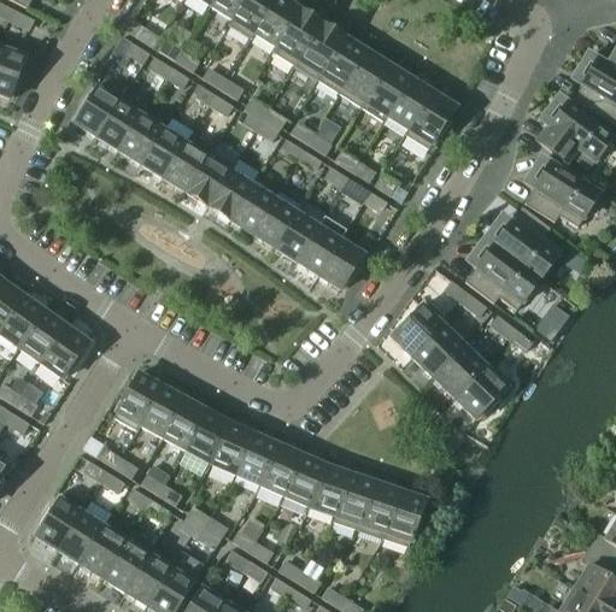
[(212,0),(210,5),(230,18),(228,23),(228,24),(242,0),(212,0)]
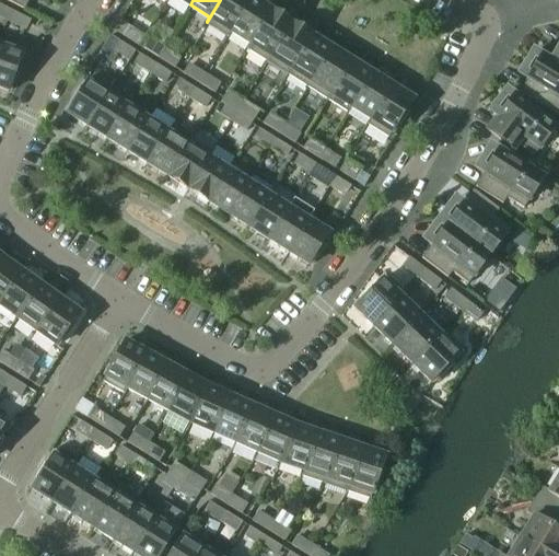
[(220,0),(207,22),(228,34),(248,0),(220,0)]
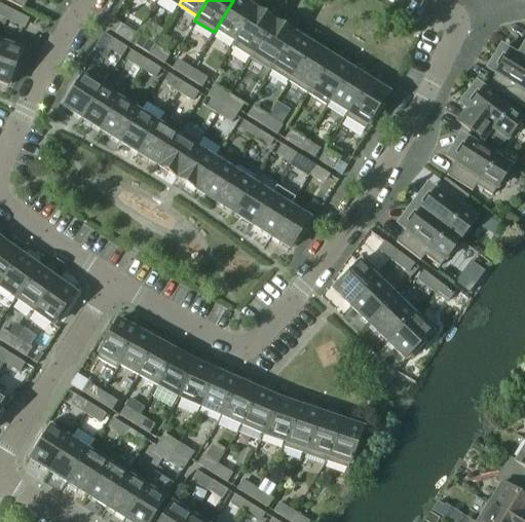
[(256,7),(245,0),(233,0),(214,32),(215,33),(217,29),(234,39),(232,43),(232,44),(256,7)]
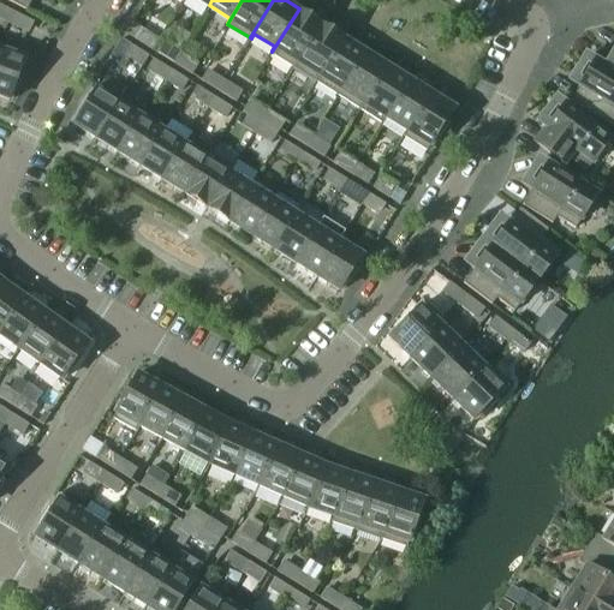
[(15,9),(0,1),(0,15),(9,19),(15,9)]
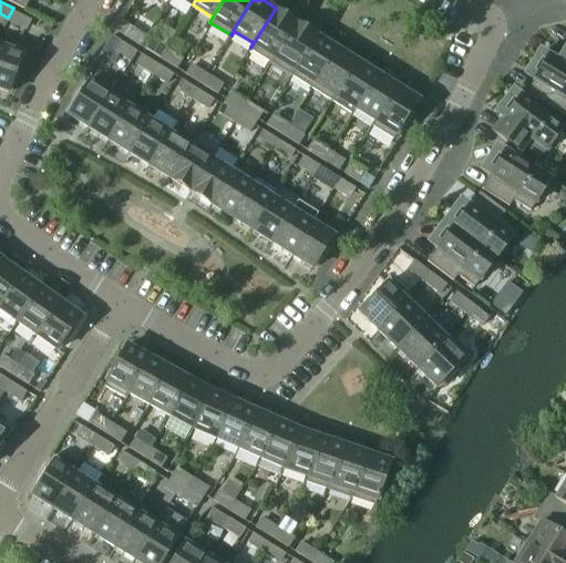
[(8,18),(23,27),(29,16),(13,8),(8,18)]
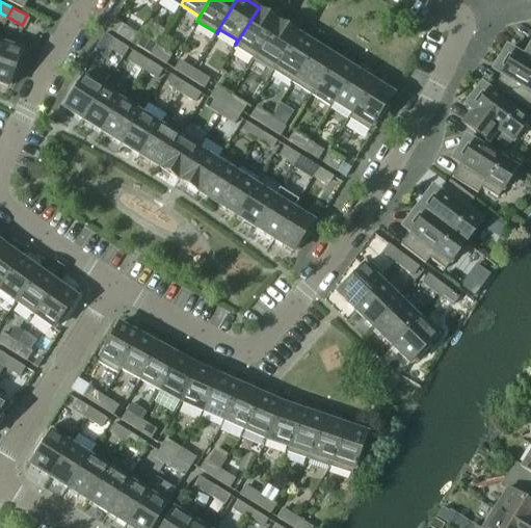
[(277,19),(259,7),(235,45),(254,56),(277,19)]
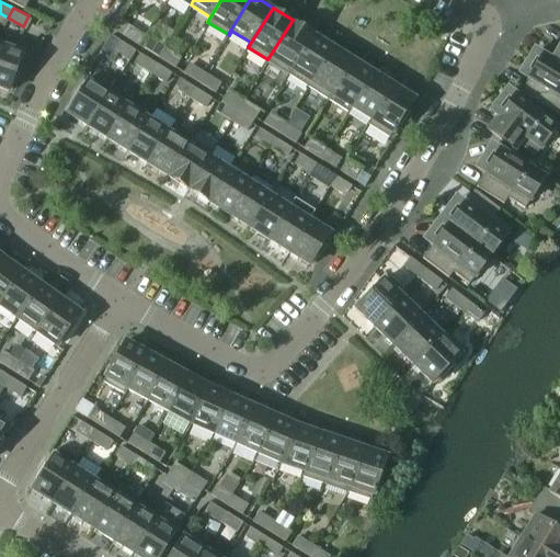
[(122,18),(115,27),(126,34),(139,43),(145,33),(132,24),(122,18)]
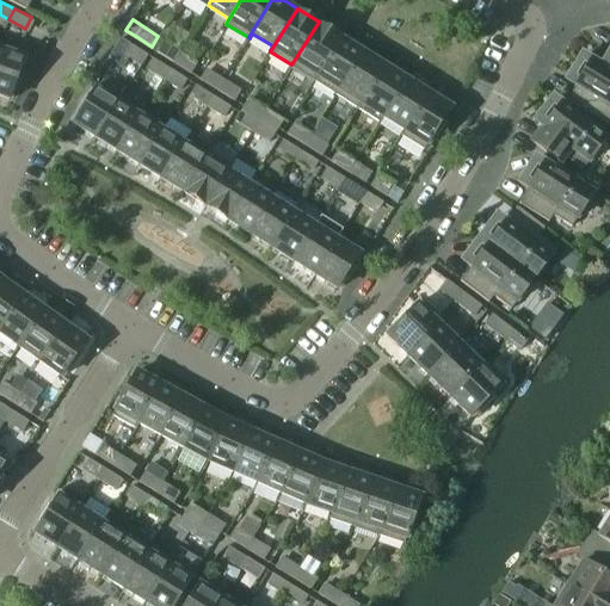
[(340,35),(319,22),(291,65),(314,79),(340,35)]
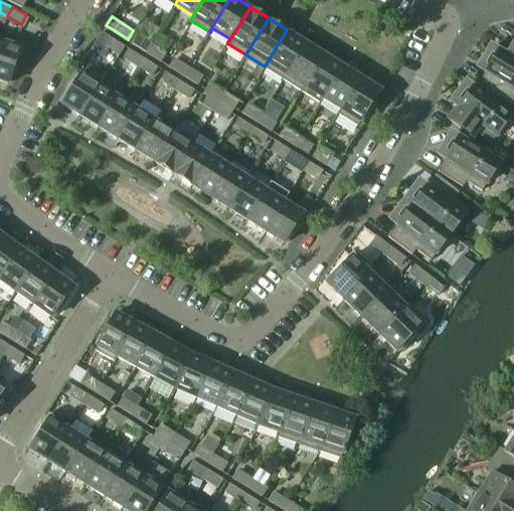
[(306,41),(287,29),(265,66),(283,77),(306,41)]
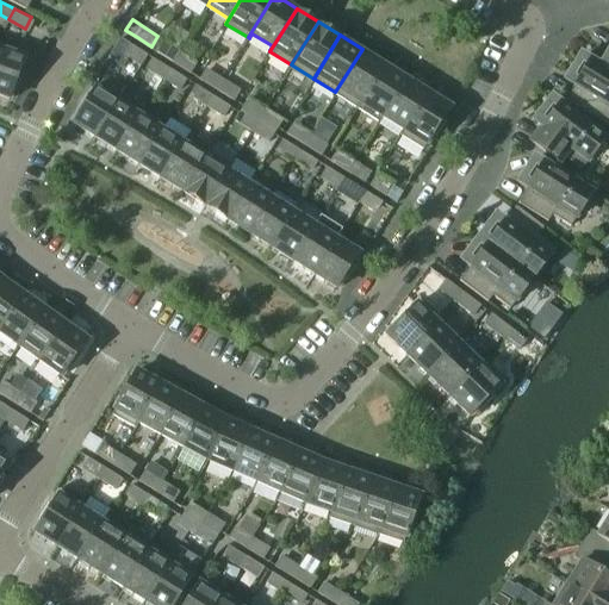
[(0,93),(10,97),(13,85),(17,86),(24,68),(20,67),(26,49),(0,38),(0,93)]
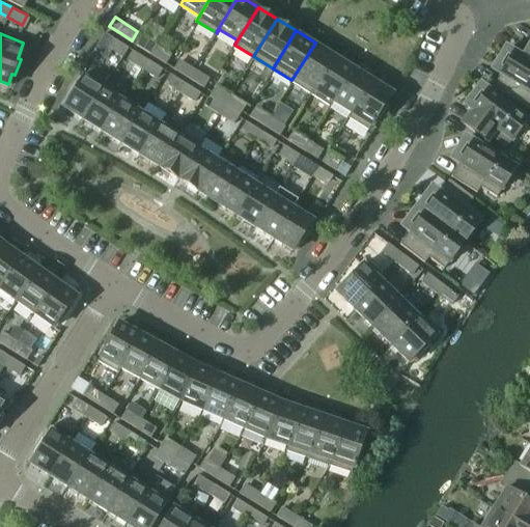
[(157,43),(143,34),(138,44),(150,52),(157,43)]
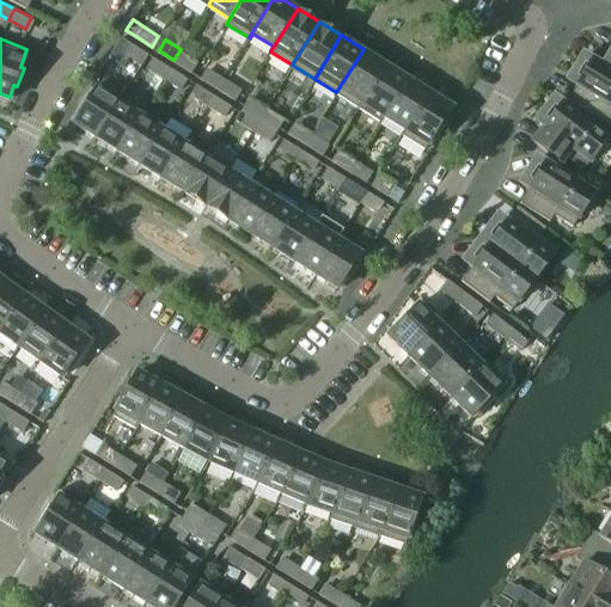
[(127,54),(141,62),(147,53),(133,43),(127,54)]
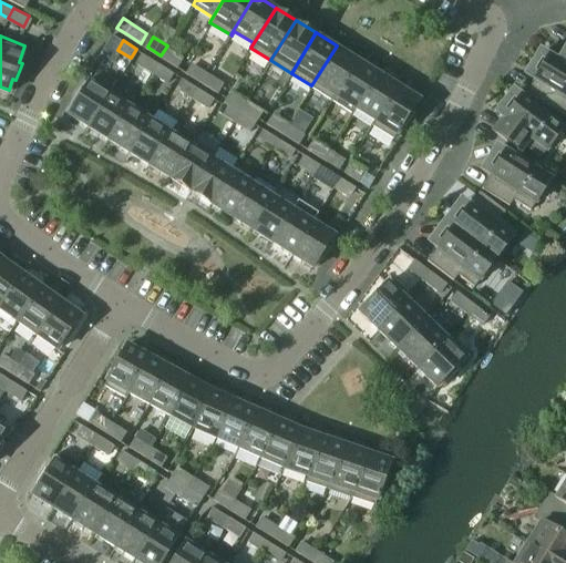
[(161,55),(174,64),(181,54),(167,45),(161,55)]
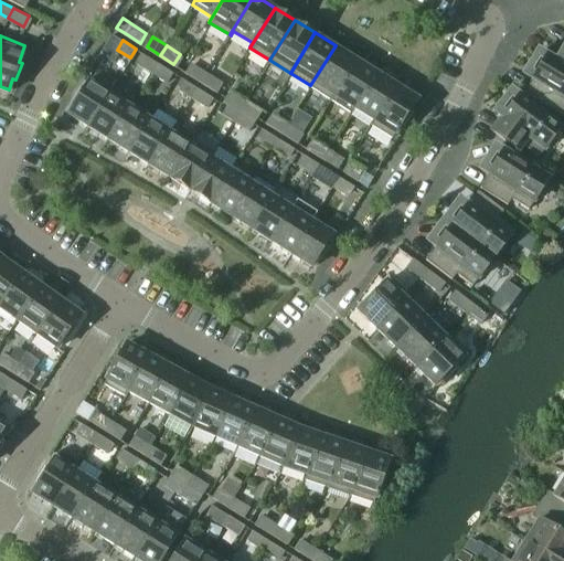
[(355,57),(336,45),(310,85),(330,97),(355,57)]
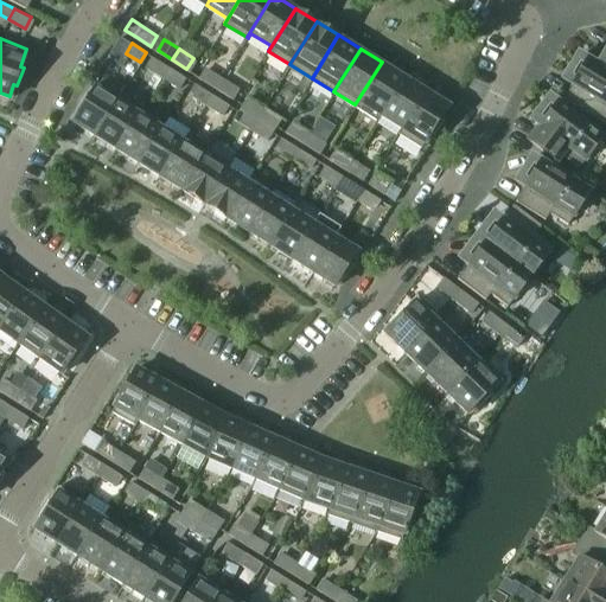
[(599,64),(580,52),(569,71),(576,75),(562,97),(605,122),(605,69),(599,65),(599,64)]
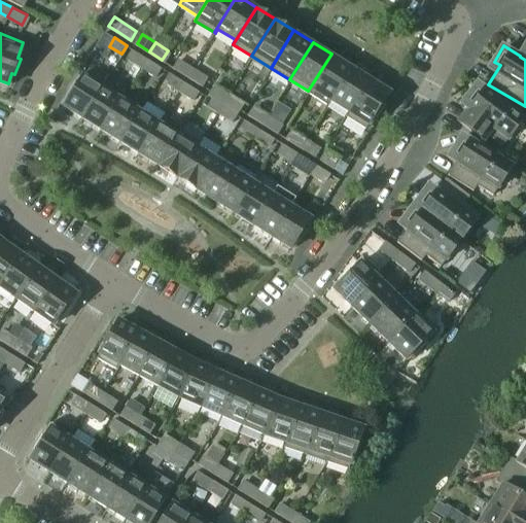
[(146,57),(134,48),(128,58),(140,66),(146,57)]
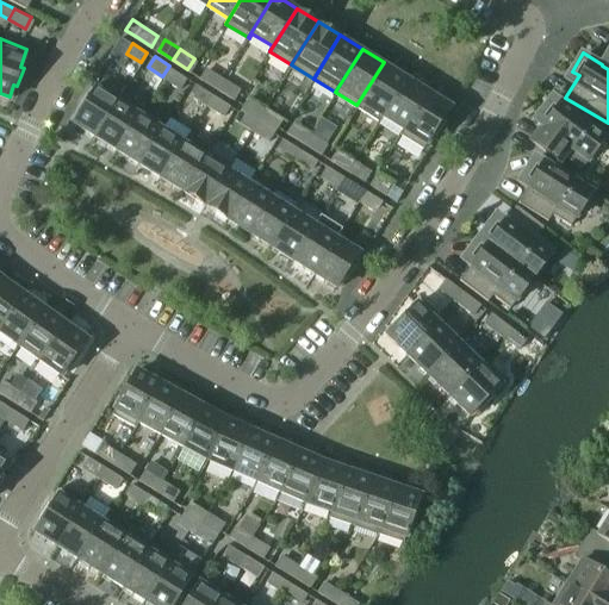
[(405,76),(384,62),(356,105),(379,119),(381,114),(405,76)]
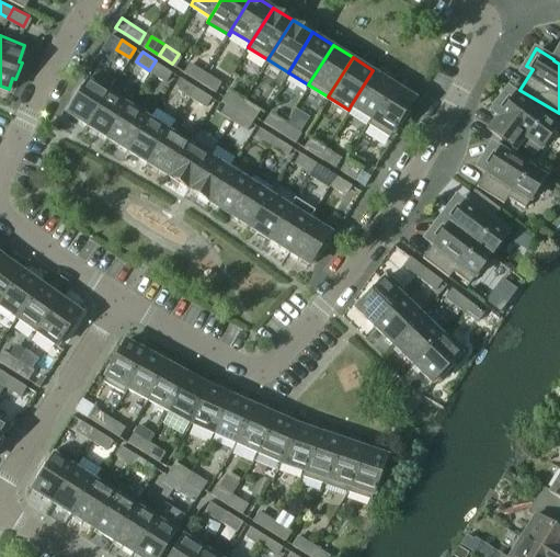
[(149,70),(163,79),(169,69),(156,60),(149,70)]
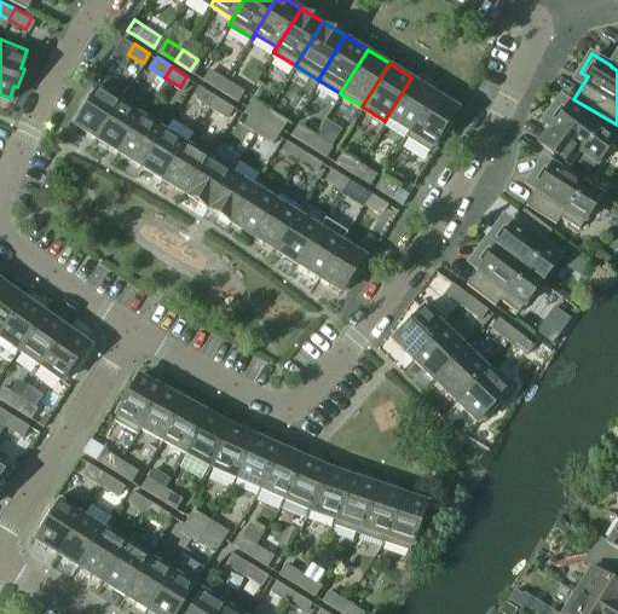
[(226,77),(212,68),(206,79),(220,88),(226,77)]
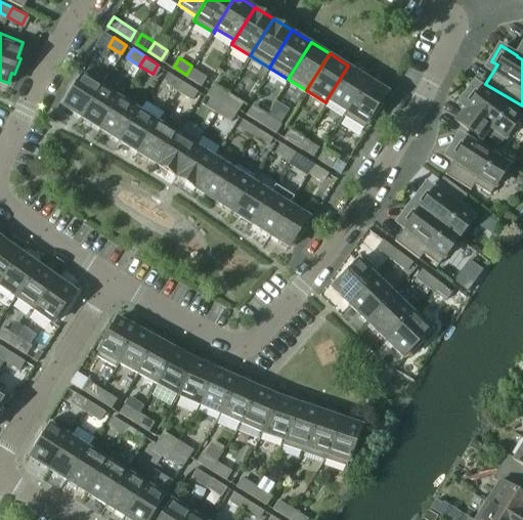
[(186,75),(199,83),(205,74),(191,66),(186,75)]
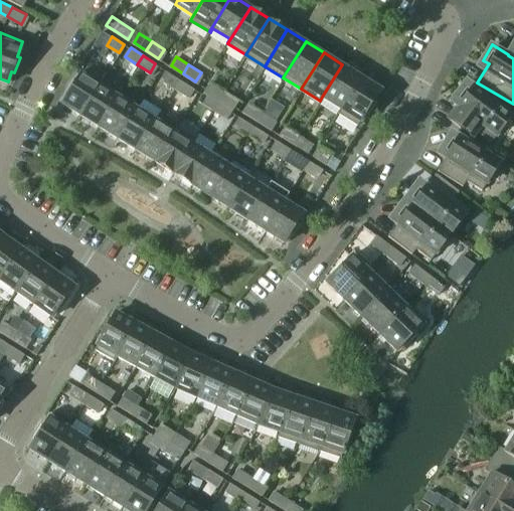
[(361,75),(342,64),(322,97),(340,108),(337,112),(338,112),(361,75)]
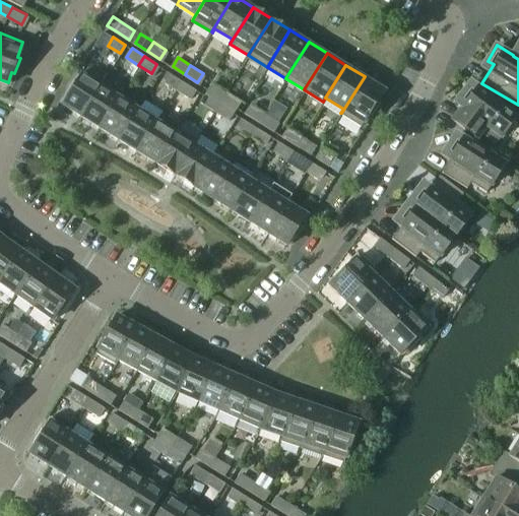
[(81,115),(103,80),(84,68),(76,81),(73,79),(65,93),(67,94),(62,103),(81,115)]
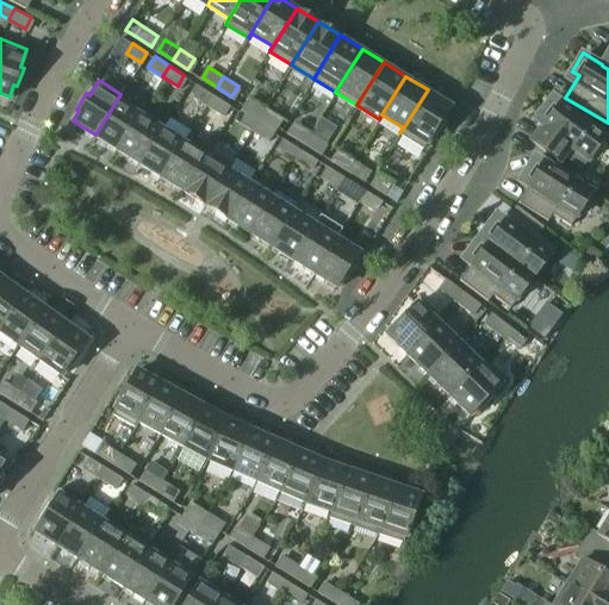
[(212,93),(198,83),(192,94),(206,104),(212,93)]
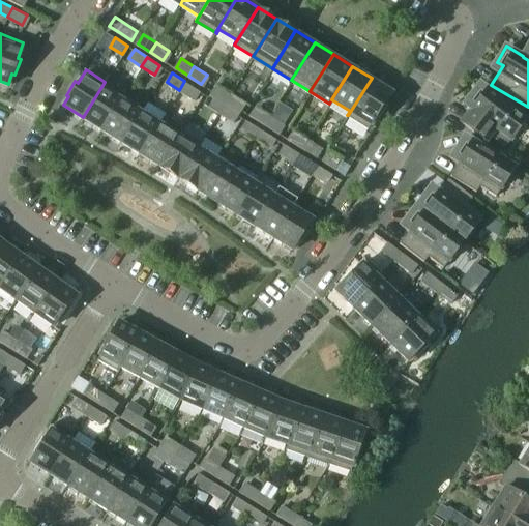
[(348,115),(368,127),(376,114),(379,116),(387,101),(385,99),(391,90),(372,78),(348,115)]
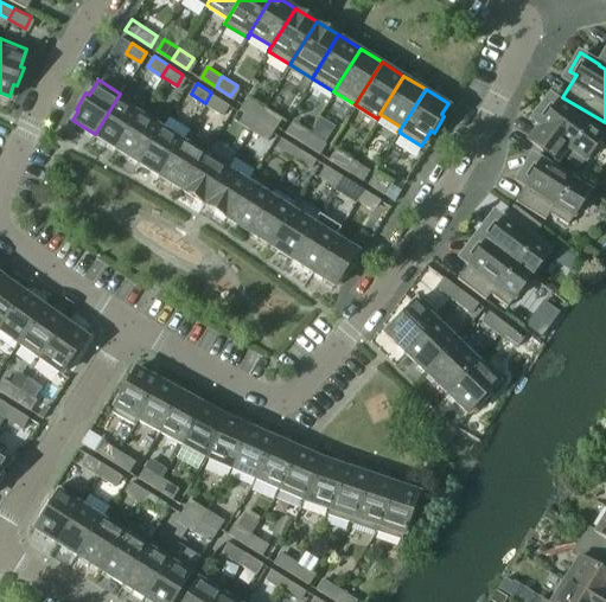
[(205,103),(219,113),(227,102),(211,93),(205,103)]
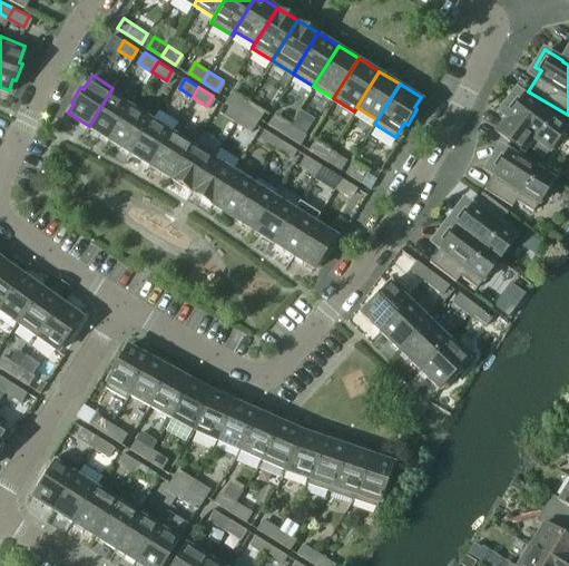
[(134,101),(113,88),(89,126),(109,139),(134,101)]
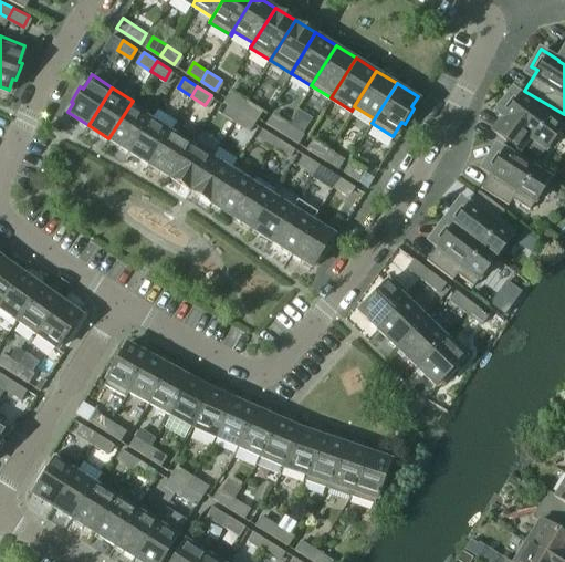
[(562,126),(514,89),(502,105),(508,110),(493,128),(519,148),(523,142),(540,155),(562,126)]
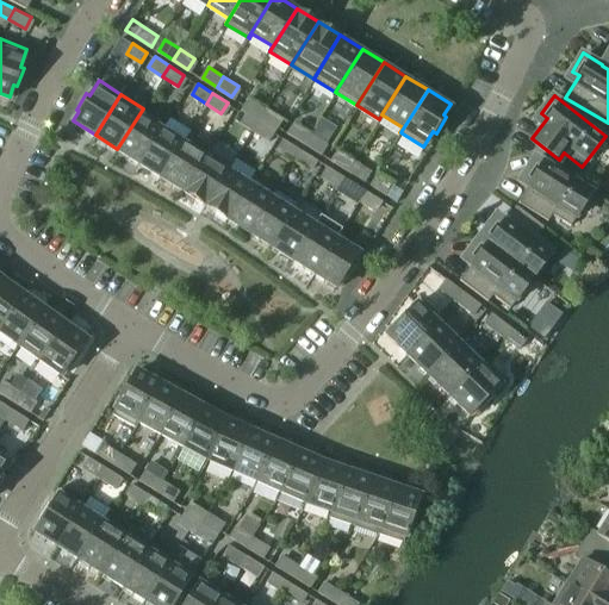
[(265,106),(250,98),(243,108),(259,117),(265,106)]
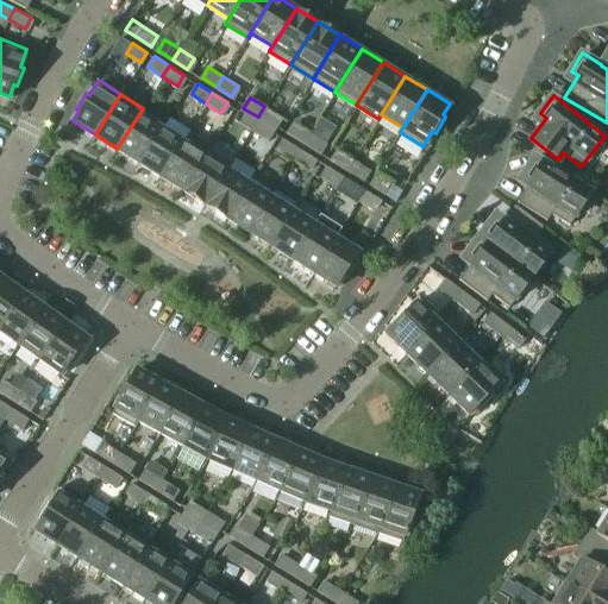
[(273,126),(280,115),(264,106),(258,117),(273,126)]
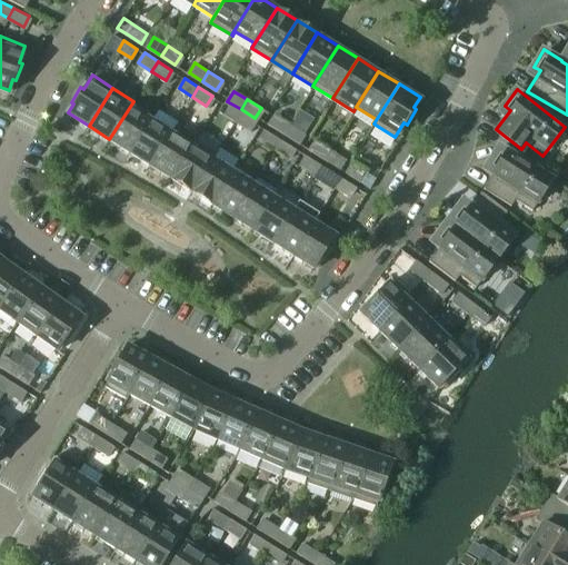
[(153,114),(133,101),(109,139),(130,151),(153,114)]
